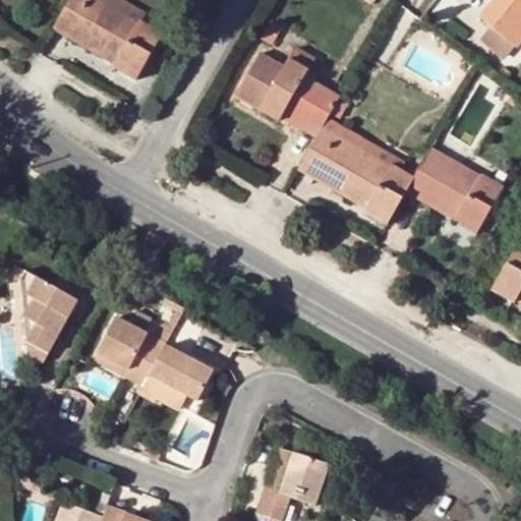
[(69,0),(54,29),(100,54),(104,49),(140,70),(161,36),(139,21),(138,24),(96,0),(69,0)]
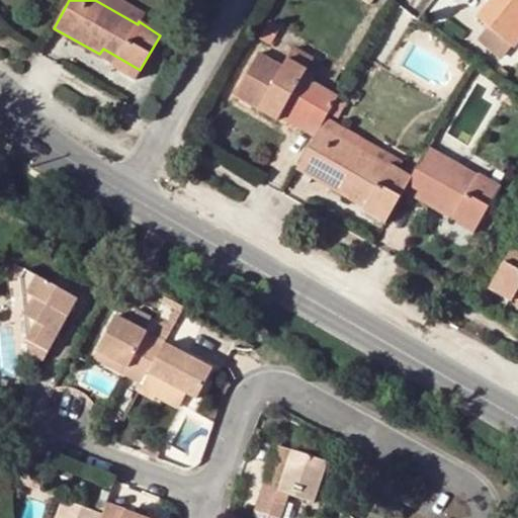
[(115,0),(95,0),(138,24),(139,21),(142,15),(115,0)]
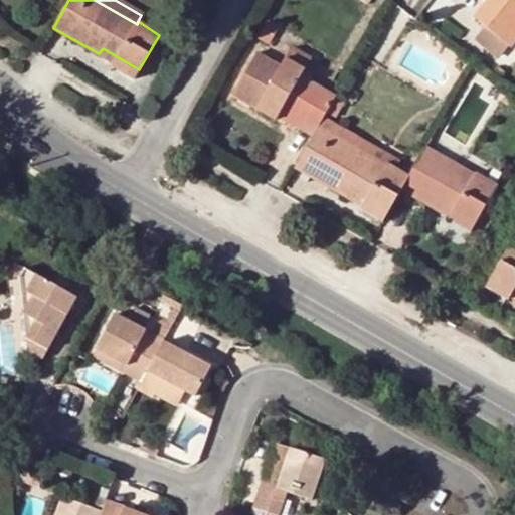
[(514,0),(487,0),(473,17),(485,26),(509,47),(514,39),(514,0)]
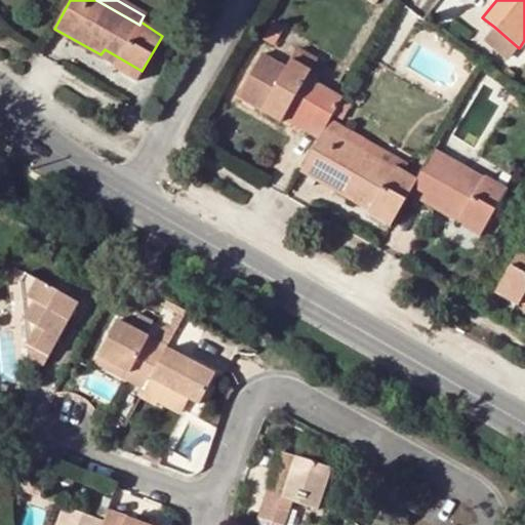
[(274,21),(263,39),(272,45),(283,27),(274,21)]
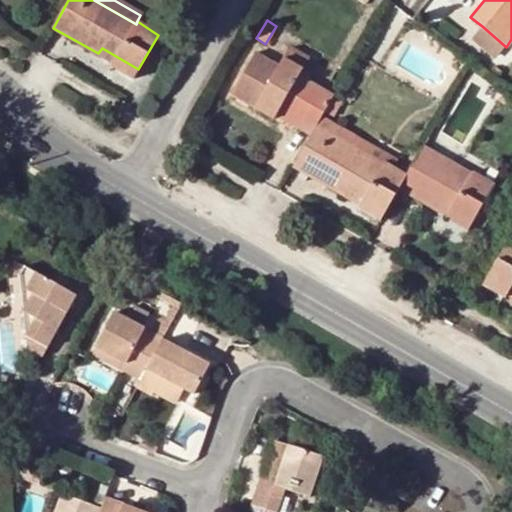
[(506,47),(482,26),(471,40),(495,60),(506,47)]
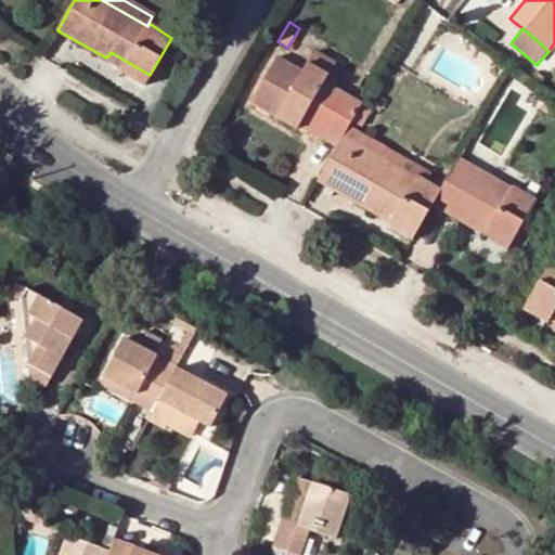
[(314,51),(306,66),(325,78),(335,63),(314,51)]
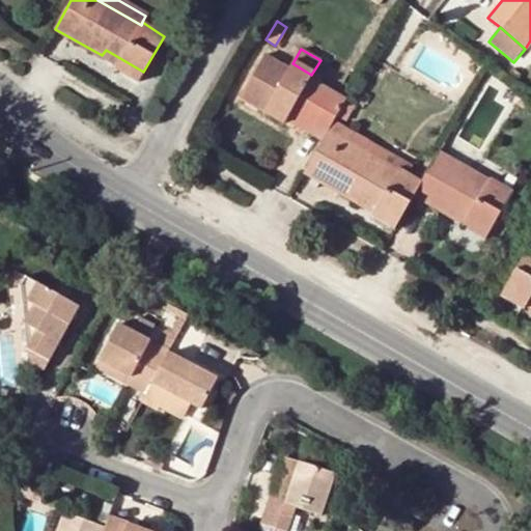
[(138,81),(143,72),(106,50),(102,55),(118,64),(116,67),(138,81)]
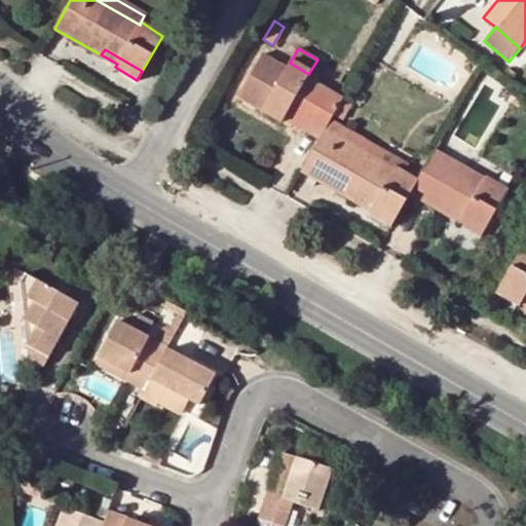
[(260,111),(263,106),(284,118),(288,112),(307,124),(304,129),(320,139),(326,128),(331,120),(343,99),(306,78),(308,74),(290,63),(287,68),(262,53),(236,98),(260,111)]
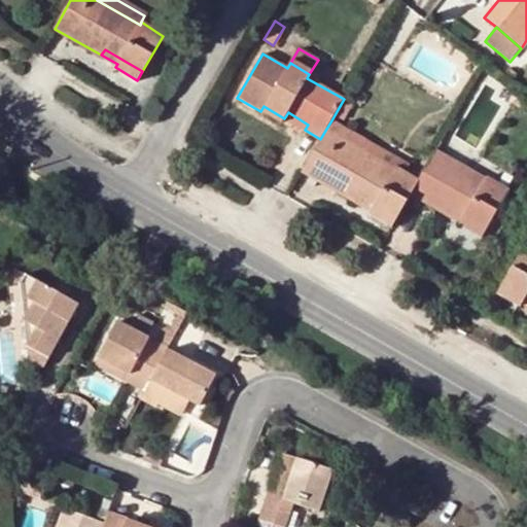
[(264,106),(260,111),(281,124),(284,118),(264,106)]
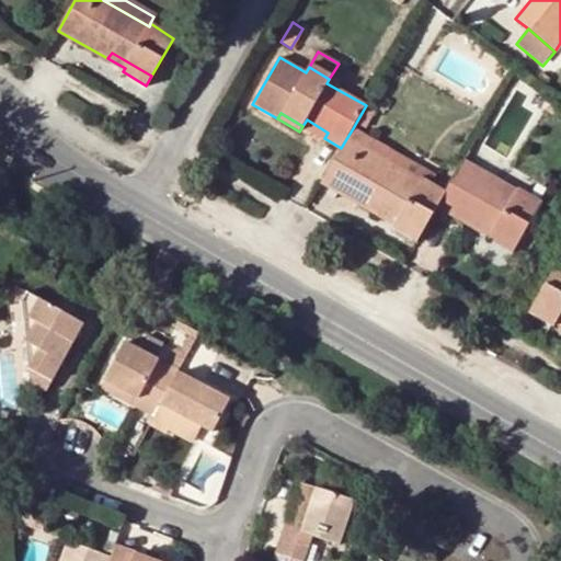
[(302,126),(324,138),(328,133),(307,119),(302,126)]
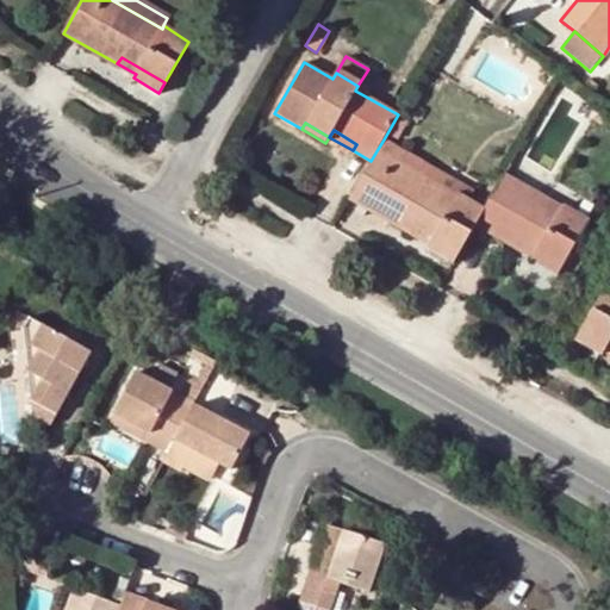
[(471,190),(384,139),(378,149),(464,200),(471,190)]
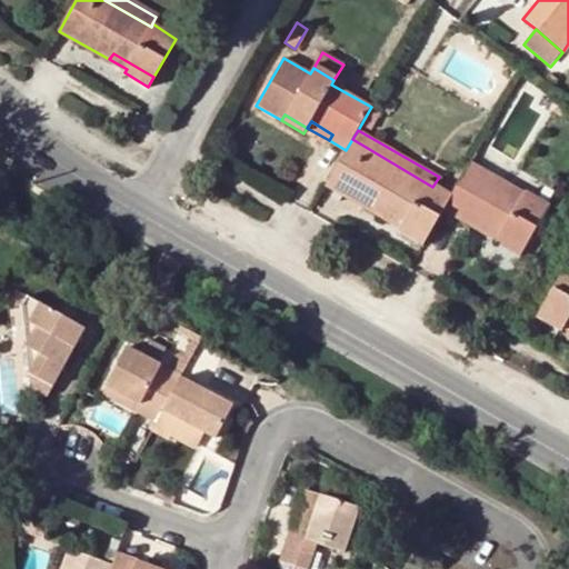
[(432,187),(352,139),(346,150),(325,187),(399,229),(402,223),(428,238),(445,208),(451,197),(432,187)]
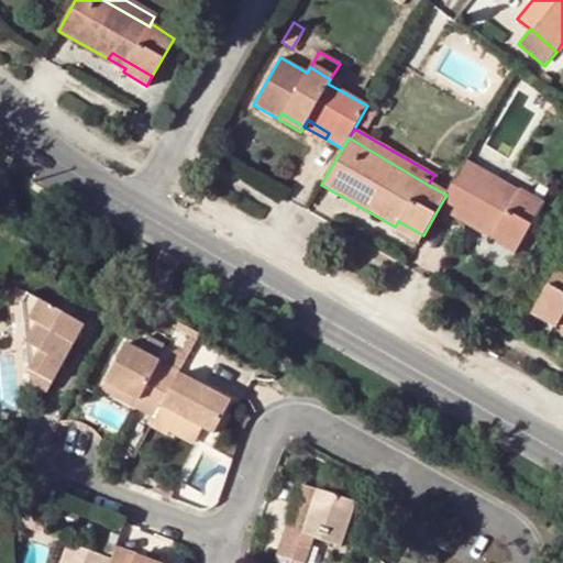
[(471,151),(465,162),(525,197),(531,186),(471,151)]
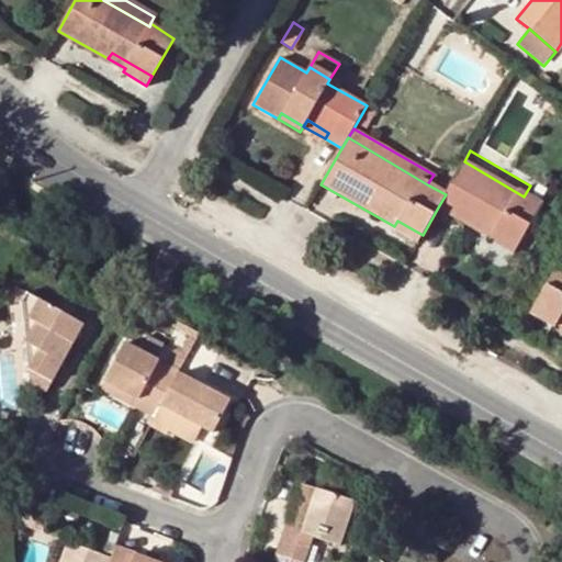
[(464,161),(446,194),(439,205),(491,236),(494,233),(518,247),(516,250),(527,257),(553,214),(524,197),(464,161)]
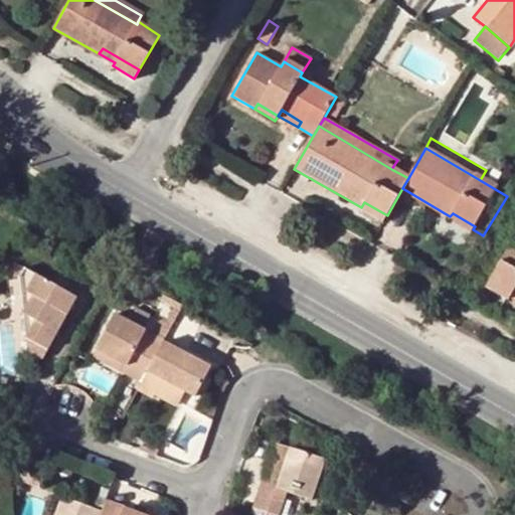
[(383,222),(387,215),(364,202),(361,207),(361,209),(383,222)]
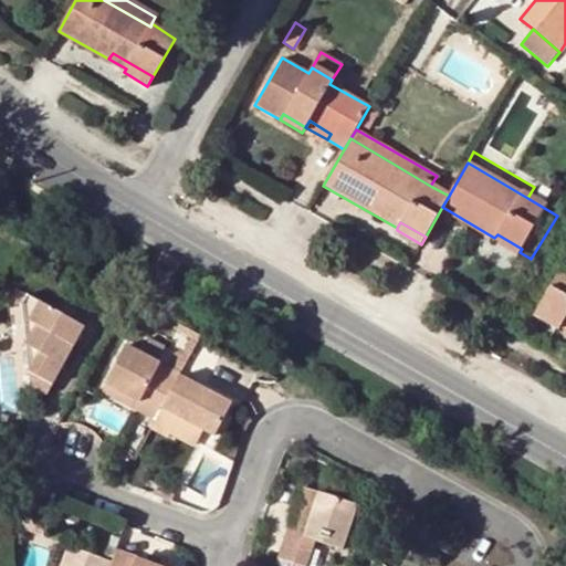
[(517,257),(520,252),(522,249),(498,234),(494,238),(493,242),(517,257)]
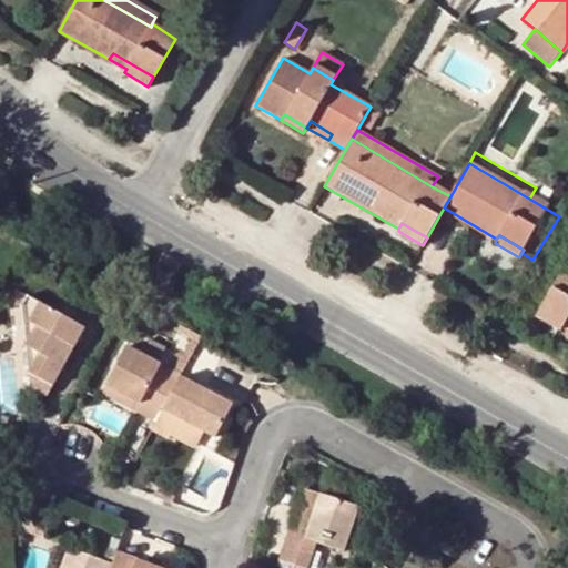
[(559,331),(563,327),(565,322),(567,323),(567,271),(564,269),(536,316),(559,331)]
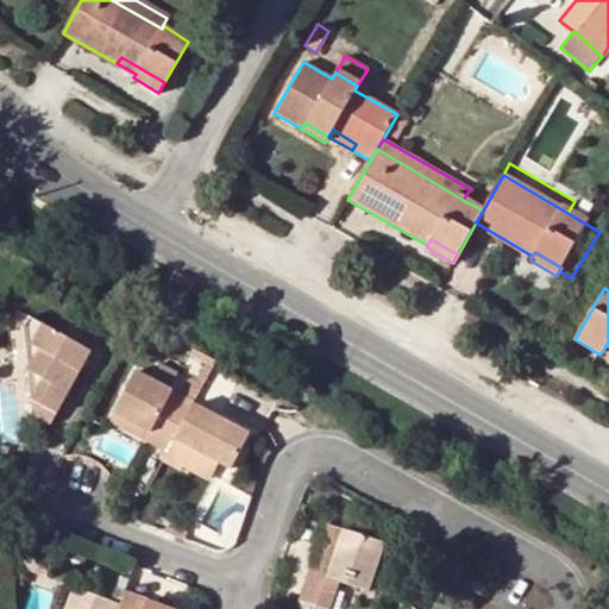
[(31,319),(23,330),(27,371),(31,401),(33,418),(51,426),(93,353),(31,319)]
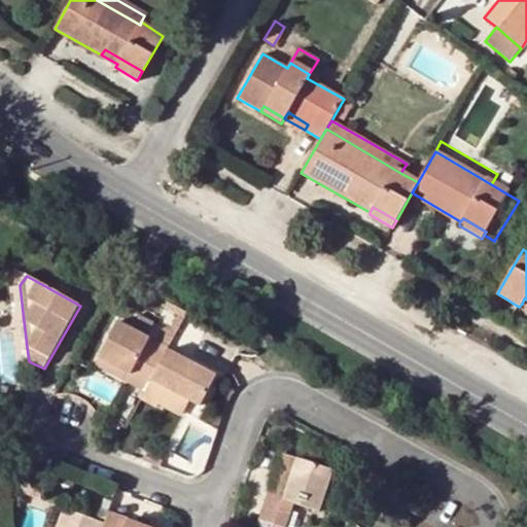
[(159,339),(117,316),(97,352),(128,370),(125,378),(142,386),(164,344),(165,342),(171,329),(168,328),(166,328),(164,329),(162,332),(159,339)]
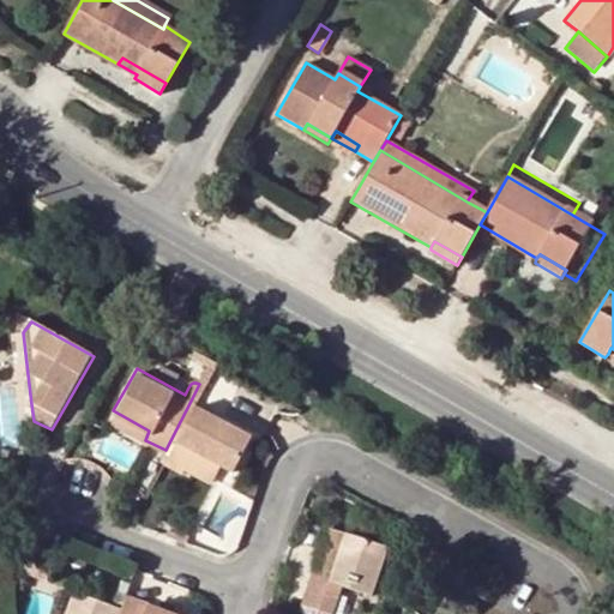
[(167,371),(161,381),(174,389),(180,377),(167,371)]
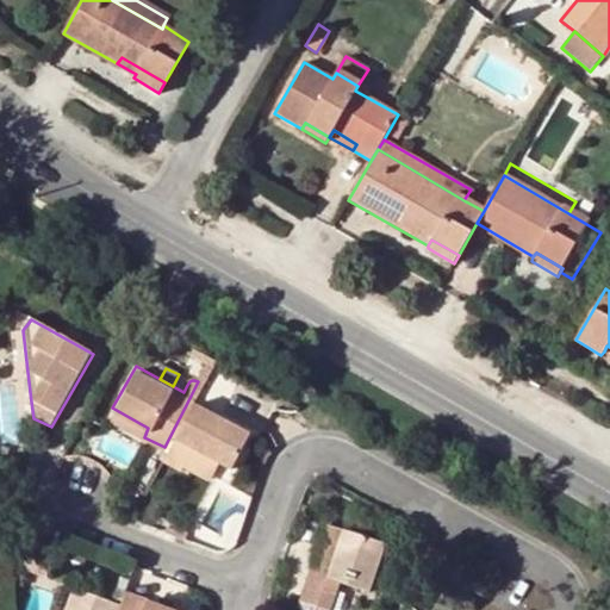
[(165,447),(160,455),(181,466),(192,444),(230,465),(249,428),(190,398),(165,447)]
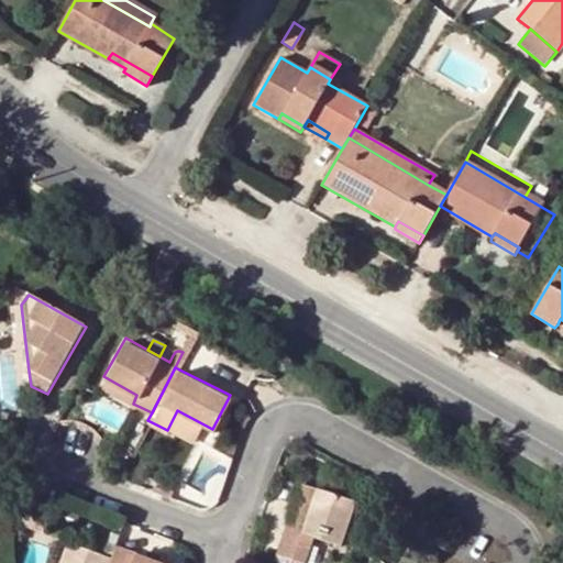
[(136,395),(103,376),(99,384),(133,404),(136,395)]
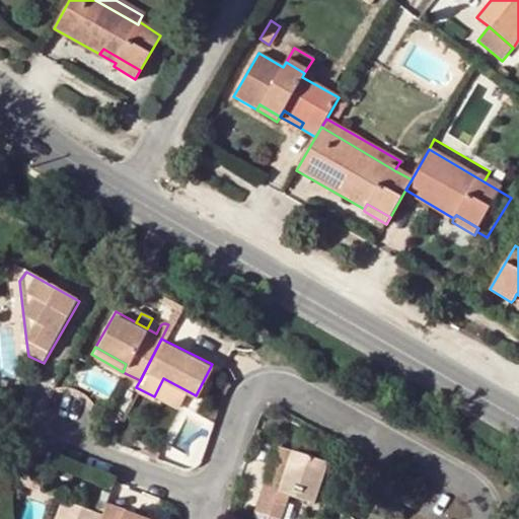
[(277,440),(262,487),(288,496),(290,490),(280,486),(293,445),(277,440)]
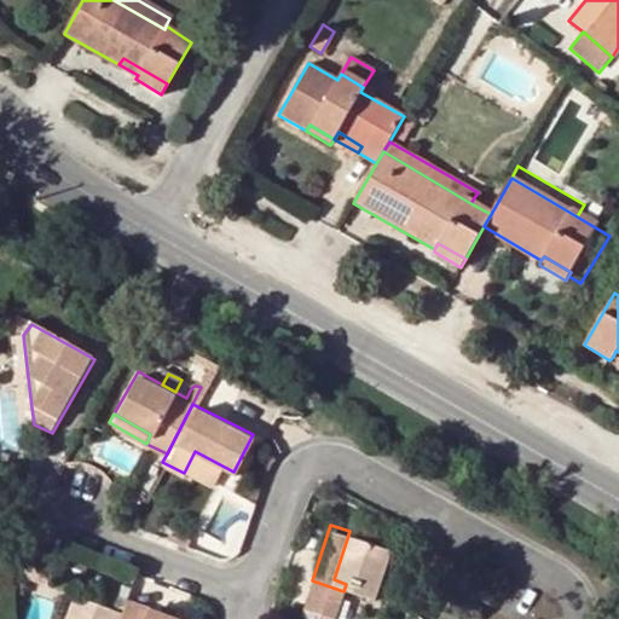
[(392,544),(350,531),(334,579),(346,584),(375,593),(392,544)]
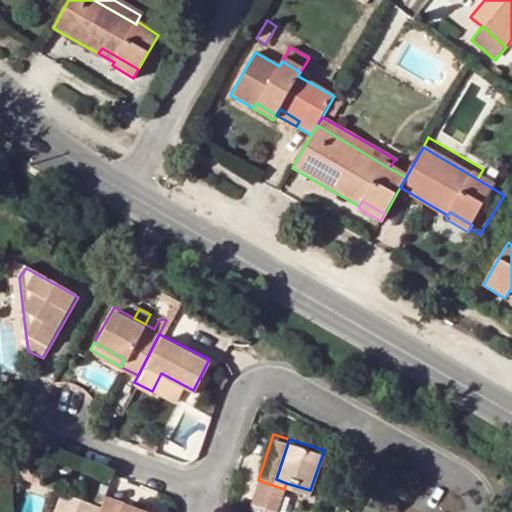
[(46,476),(30,470),(25,481),(42,487),(46,476)]
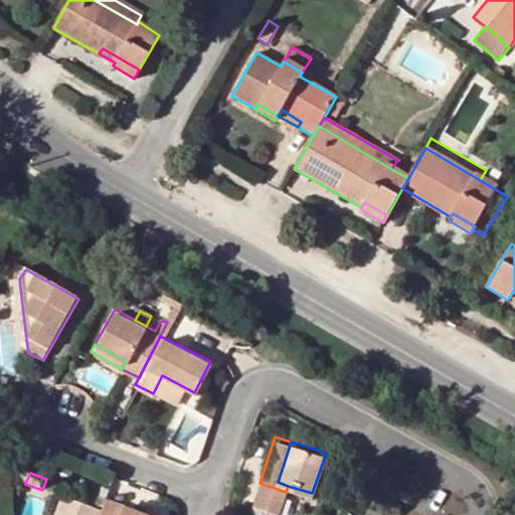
[(286,492),(260,483),(253,502),(280,511),(286,492)]
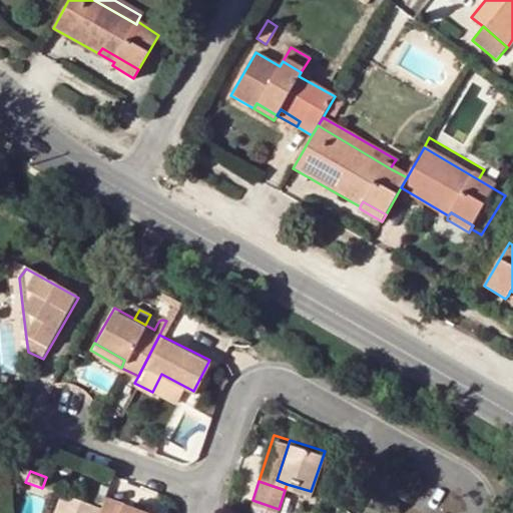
[(95,512),(98,506),(61,492),(53,512),(95,512)]
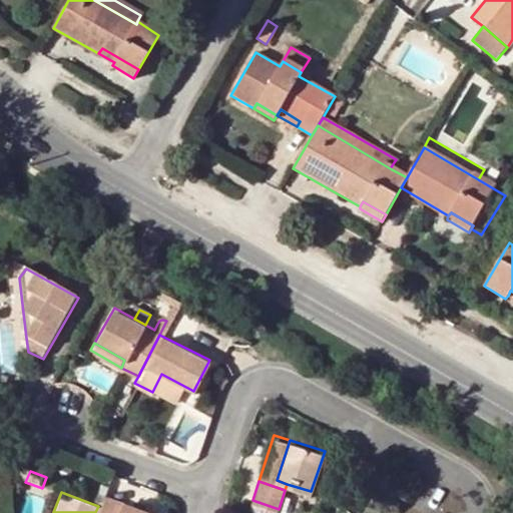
[(150,512),(101,495),(98,506),(95,512),(150,512)]
